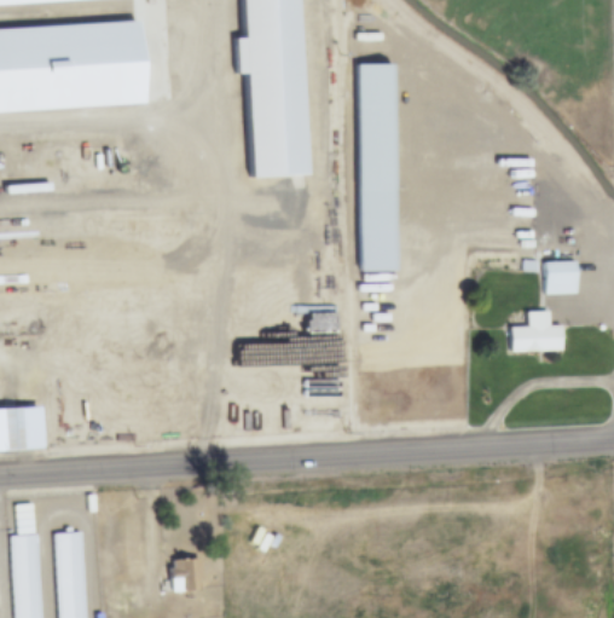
[(236,38),(245,36),(242,0),(300,0),(313,174),(255,178),(248,74),(239,74),(236,38)]
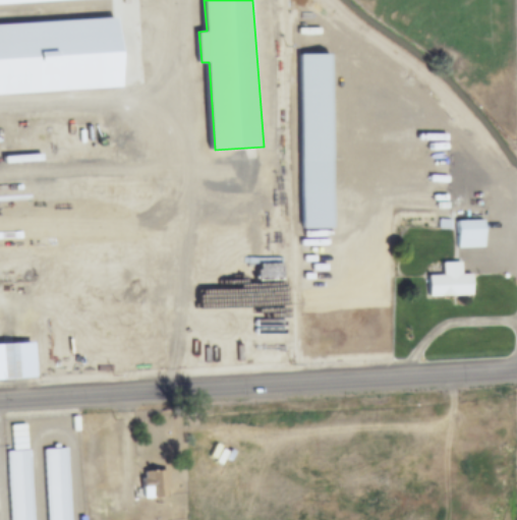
[(0,95),(0,23),(115,16),(120,87),(0,95)]
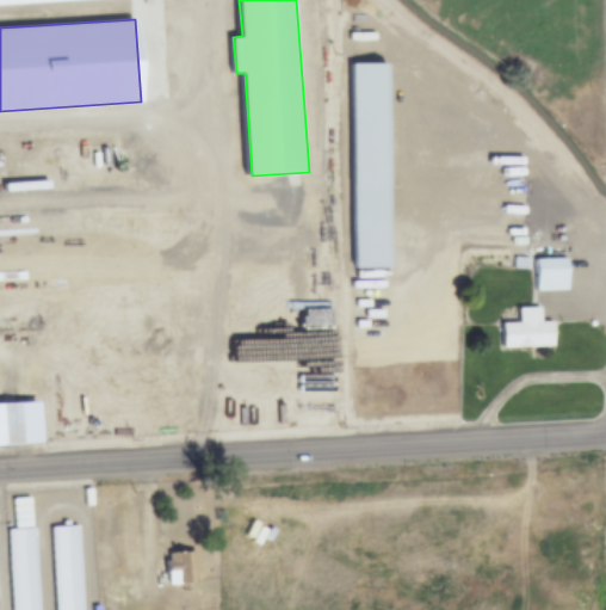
[(353,63),(387,63),(390,264),(356,265),(353,63)]
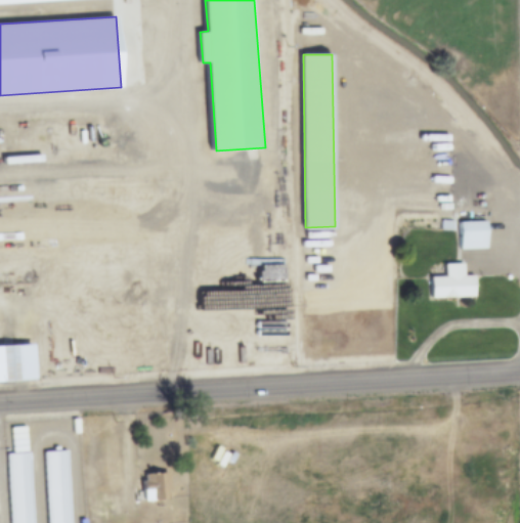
[(476,210),(491,210),(491,219),(476,219),(476,210)]
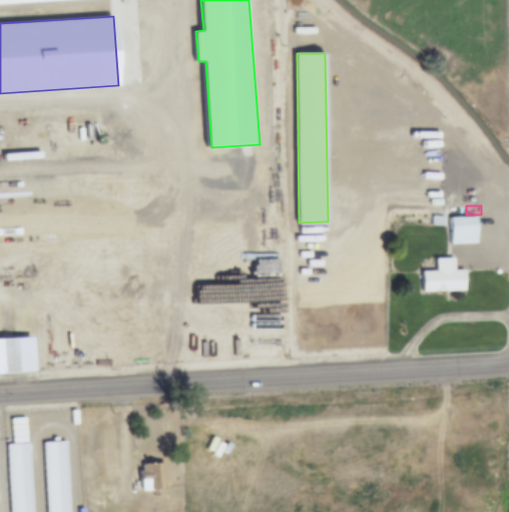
[(432,214),(447,214),(447,225),(432,225),(432,214)]
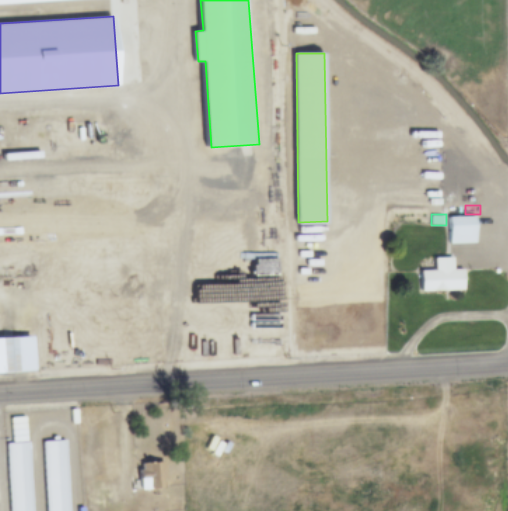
[(451,242),(451,217),(480,217),(480,242),(451,242)]
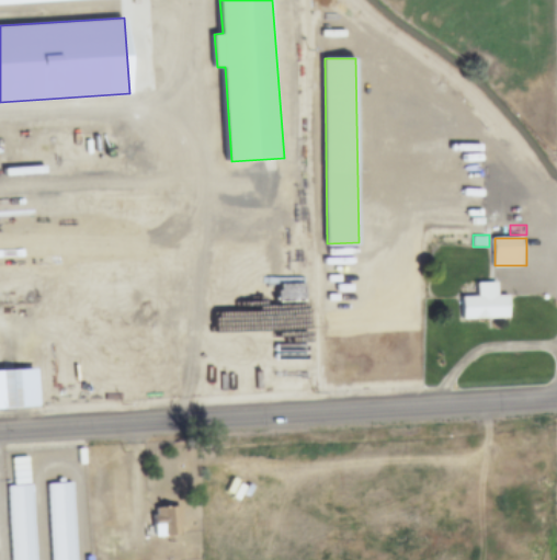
[(464,296),(479,296),(479,282),(500,282),(500,295),(510,295),(511,317),(465,318),(464,296)]
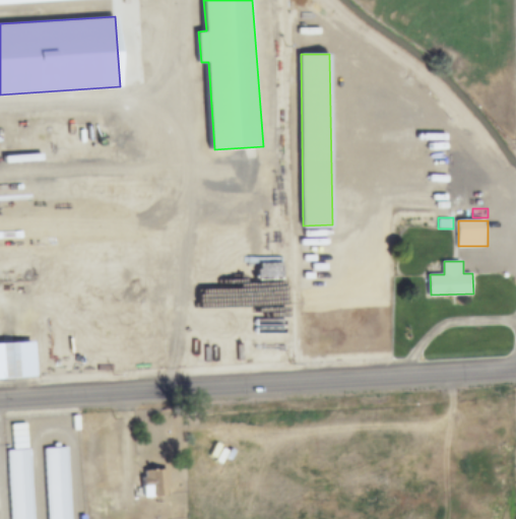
[(0,344),(18,343),(19,377),(0,378),(0,344)]
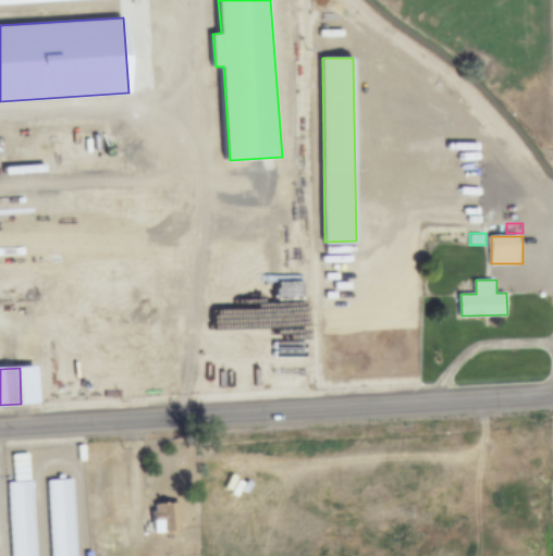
[(54,555),(51,479),(77,478),(81,555),(54,555)]
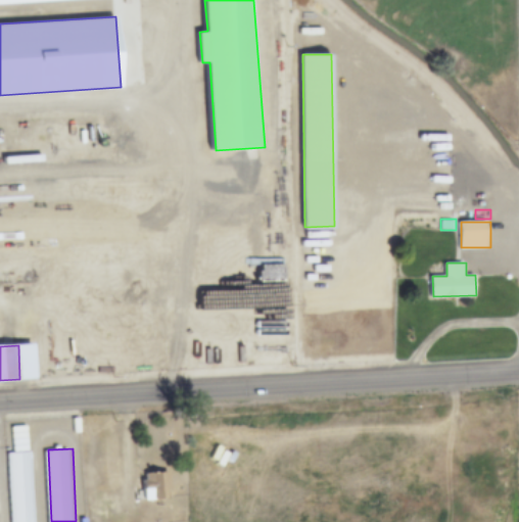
[(13,521),(10,452),(35,449),(38,521),(13,521)]
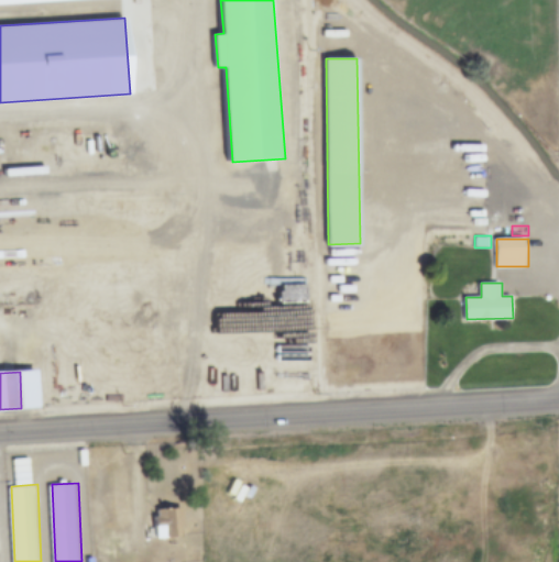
[(168,536),(168,538),(157,539),(156,526),(161,526),(160,509),(184,507),(185,526),(182,527),(183,535),(168,536)]
